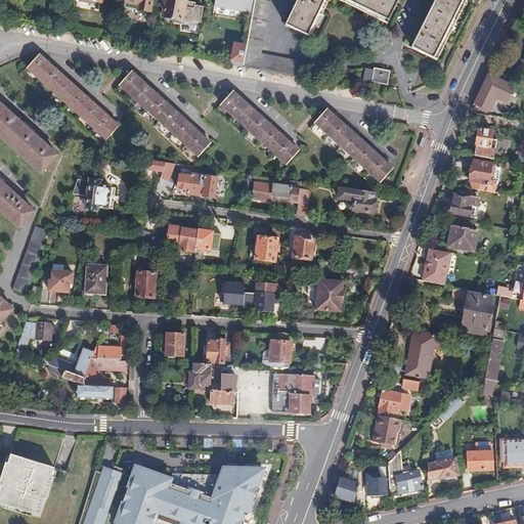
[(123,0),(122,8),(147,13),(149,0),(123,0)]
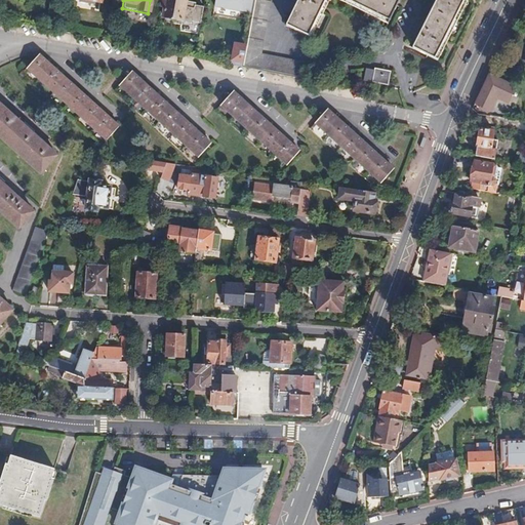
[(163,0),(160,16),(200,25),(203,5),(196,3),(196,0),(195,0),(163,0)]
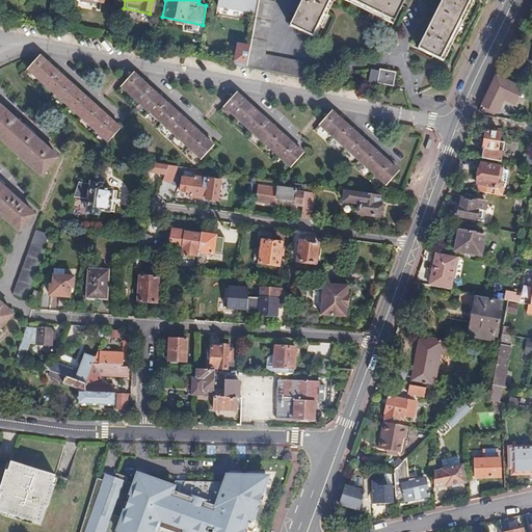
[(253,0),(243,49),(240,69),(271,75),(304,82),(307,65),(259,56),(269,0),(253,0)]
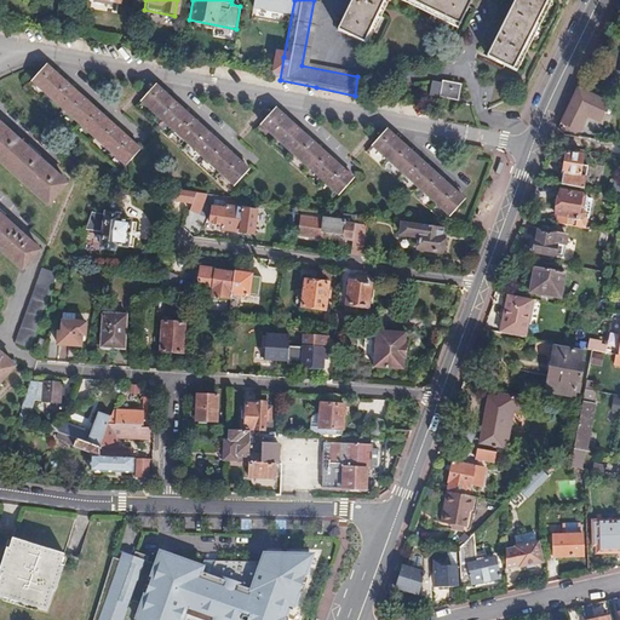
[(346,0),(334,28),(362,44),(384,0),(403,0),(453,28),(466,1),(464,0),(346,0)]
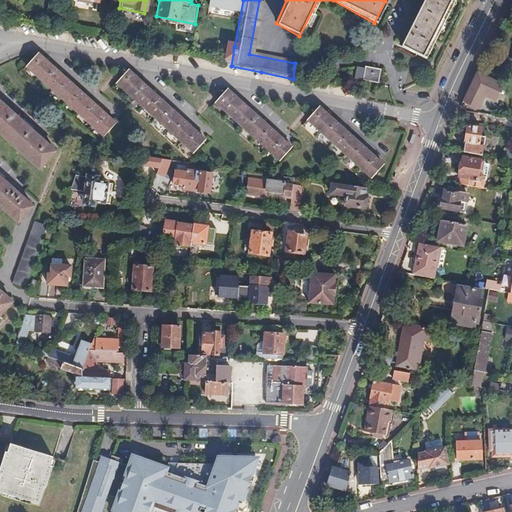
[(422,0),(398,46),(423,60),(453,0),(422,0)]
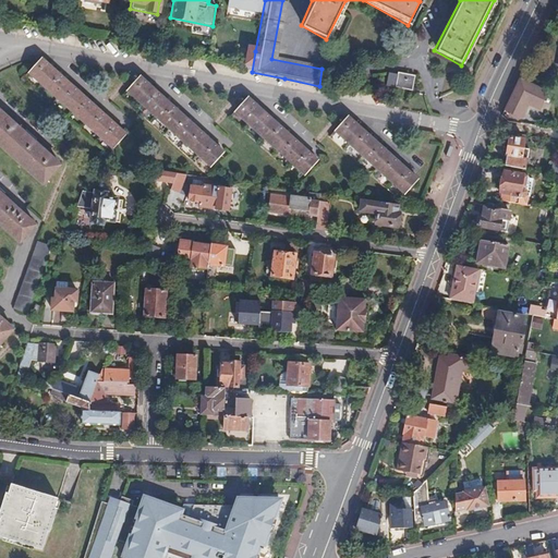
[(158,41),(156,55),(162,56),(166,43),(158,41)]
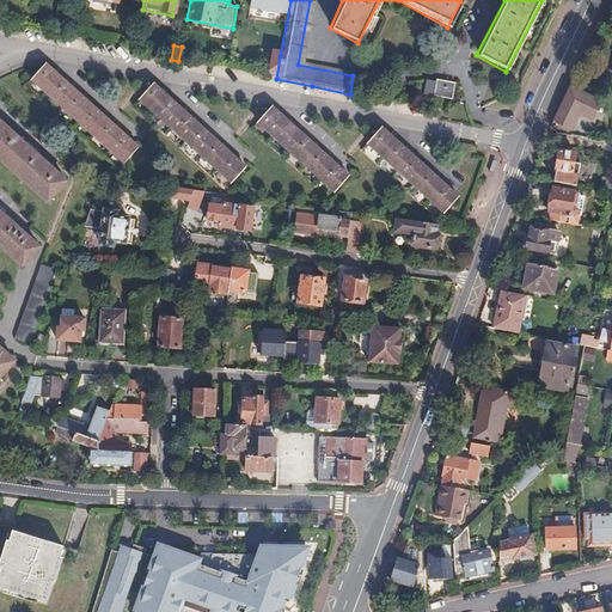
[(267,54),(262,77),(276,79),(280,56),(267,54)]
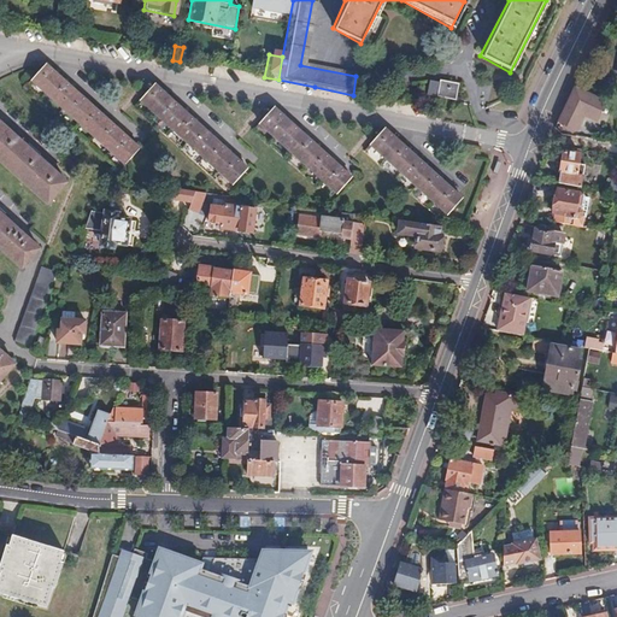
[(48,68),(34,83),(125,169),(139,153),(48,68)]
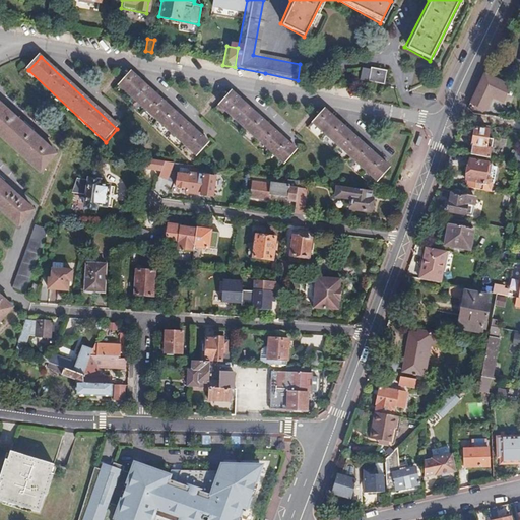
[(368,69),(365,83),(382,86),(385,72),(368,69)]
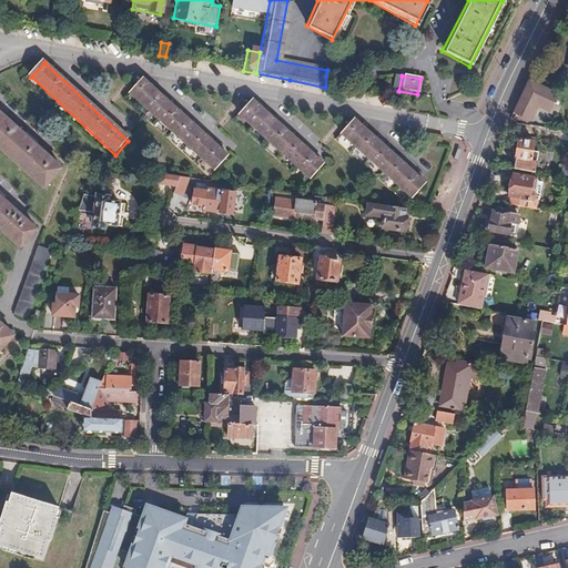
[(142,81),(129,94),(214,173),(226,160),(142,81)]
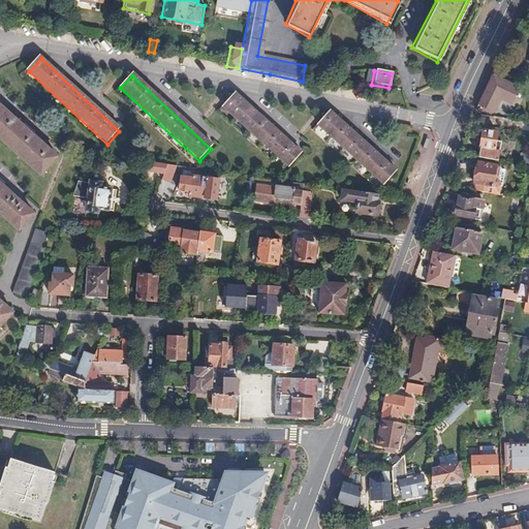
[(519,88),(491,75),(477,103),(485,107),(485,111),(491,115),(500,98),(514,100),(519,88)]
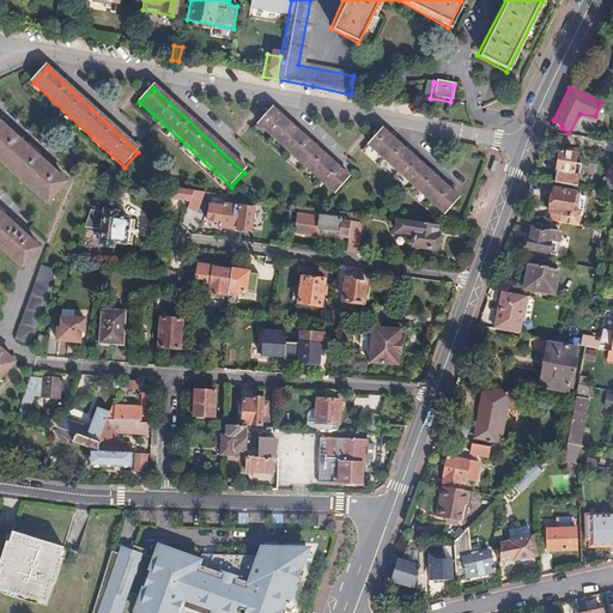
[(275,109),(260,125),(335,194),(349,178),(275,109)]
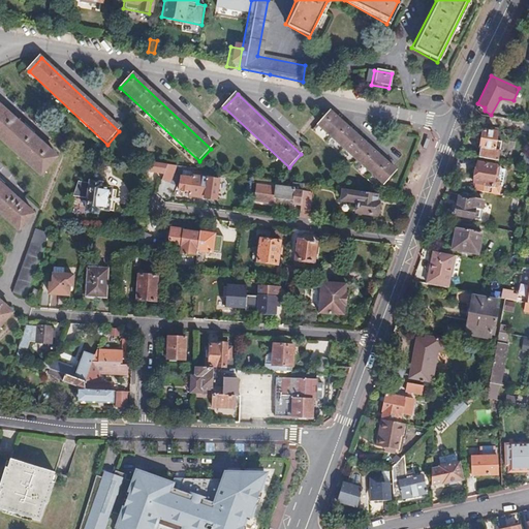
[(0,109),(0,143),(39,179),(56,161),(0,109)]
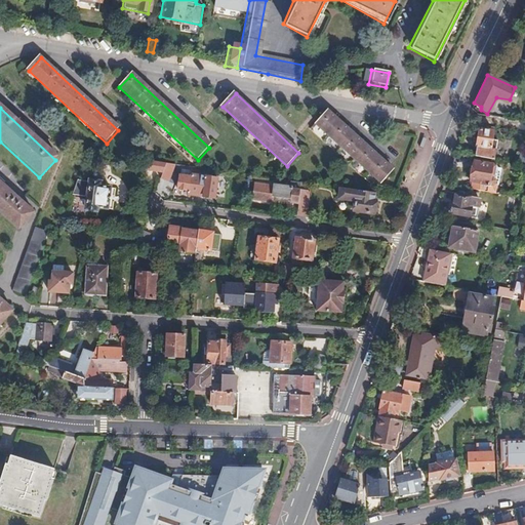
[(325,109),(313,122),(378,183),(391,169),(325,109)]
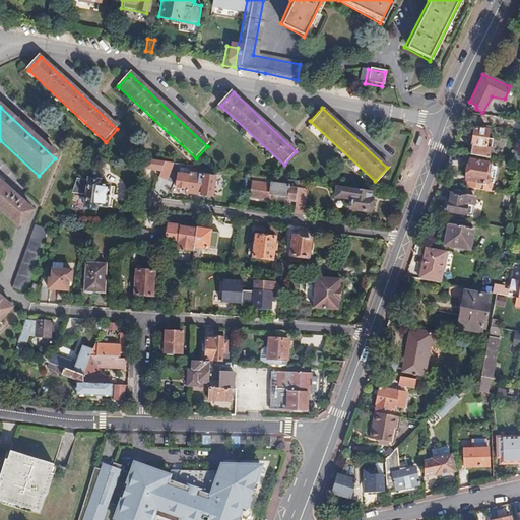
[(391,120),(390,129),(403,131),(404,123),(391,120)]
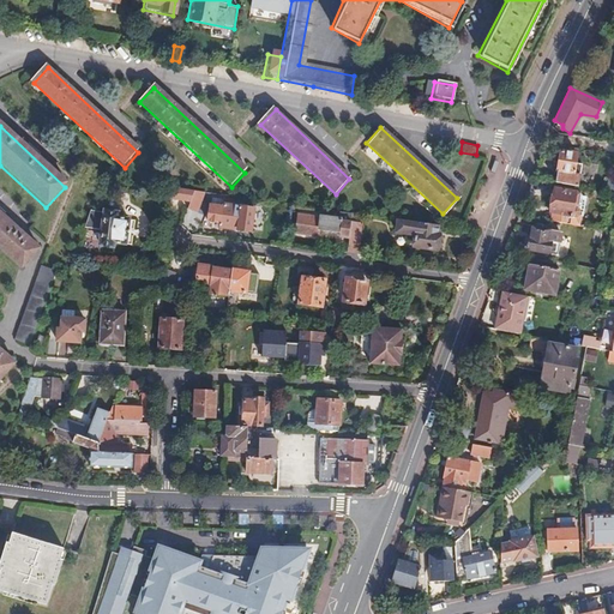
[(559,152),(553,184),(576,188),(581,166),(573,164),(576,155),(559,152)]
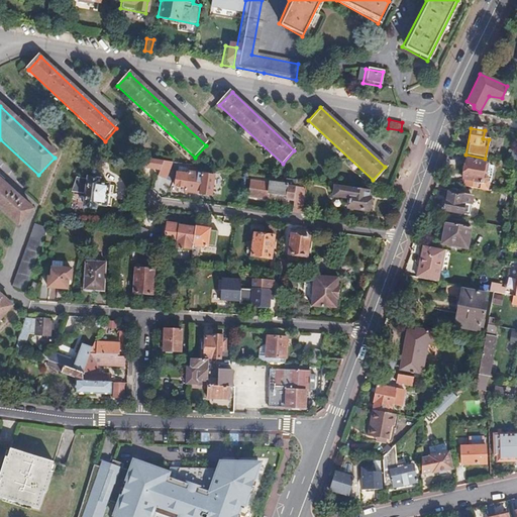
[(508,163),(515,164),(516,153),(516,152),(510,152),(508,163)]
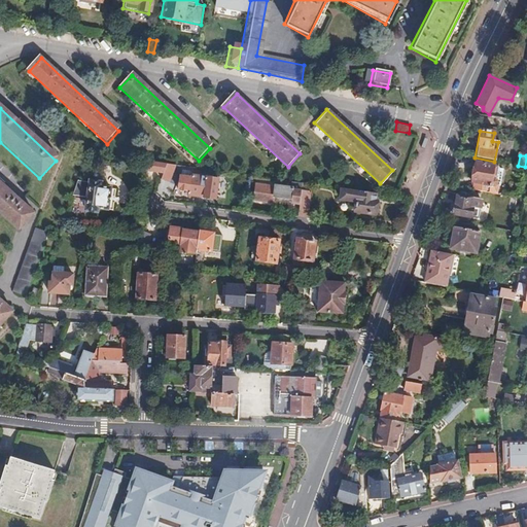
[(475,163),(470,183),(489,187),(490,182),(493,182),(496,181),(498,172),(496,169),(492,169),(493,166),(475,163)]
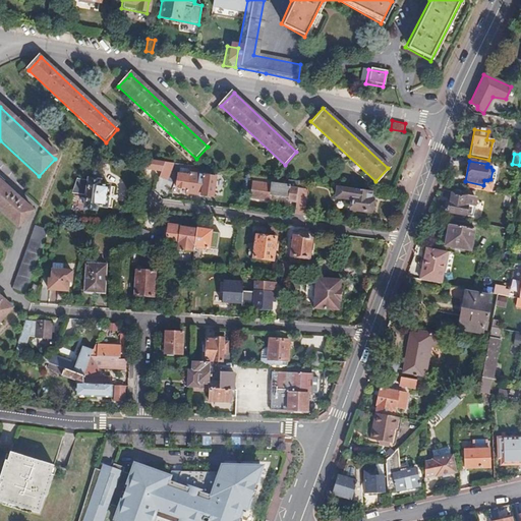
[(164,167),(165,165),(147,163),(146,173),(161,175),(164,167)]
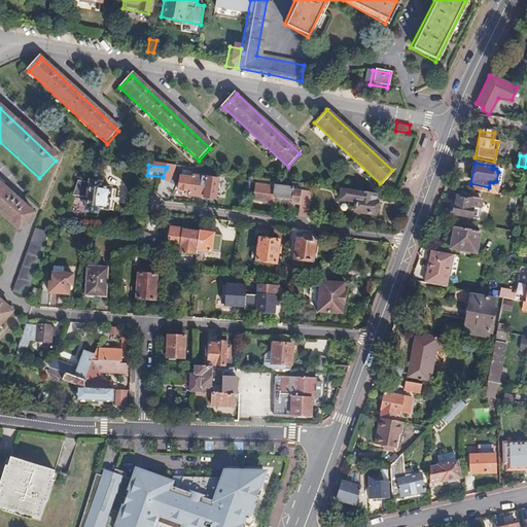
[(174,173),(166,169),(163,177),(160,184),(168,187),(174,173)]
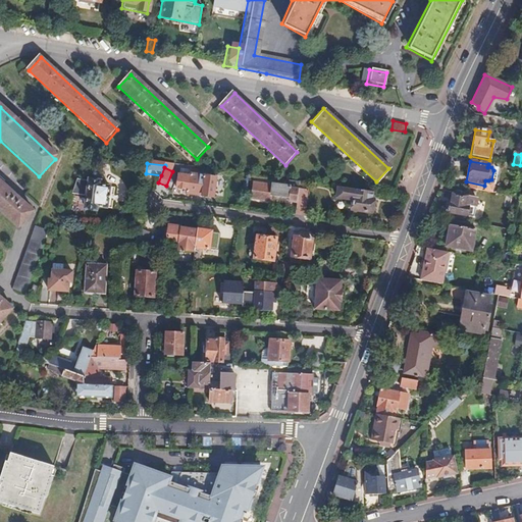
[(172,171),(166,186),(173,190),(179,174),(172,171)]
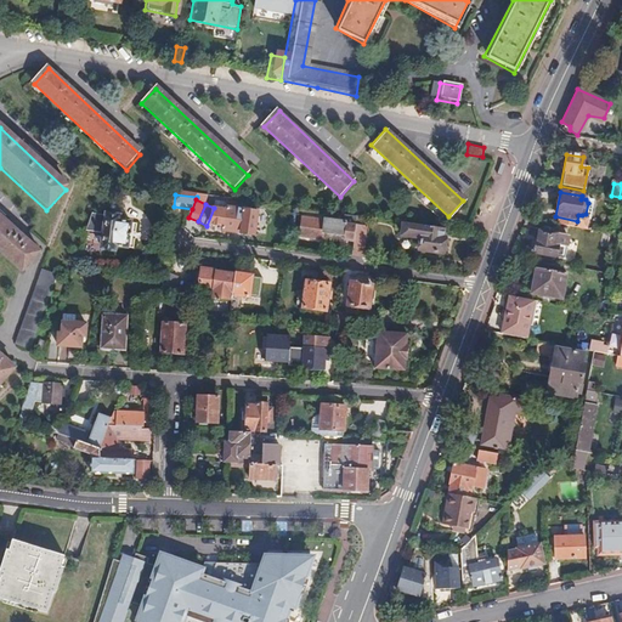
[(231,215),(228,235),(263,239),(265,220),(231,215)]
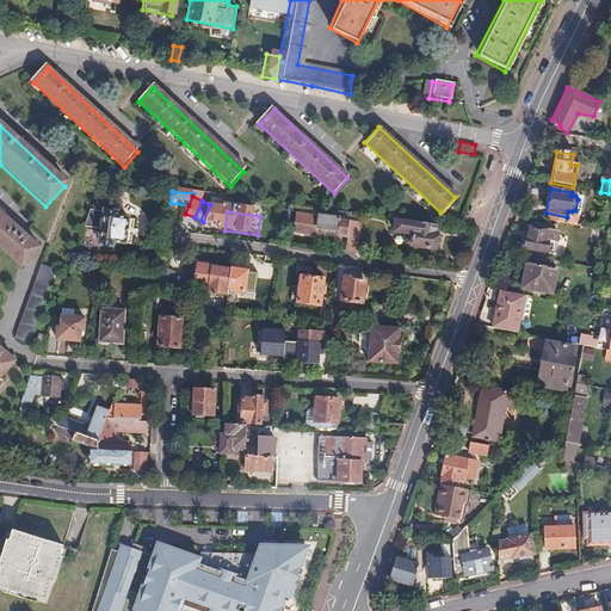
[(0,213),(0,246),(22,267),(39,248),(0,213)]
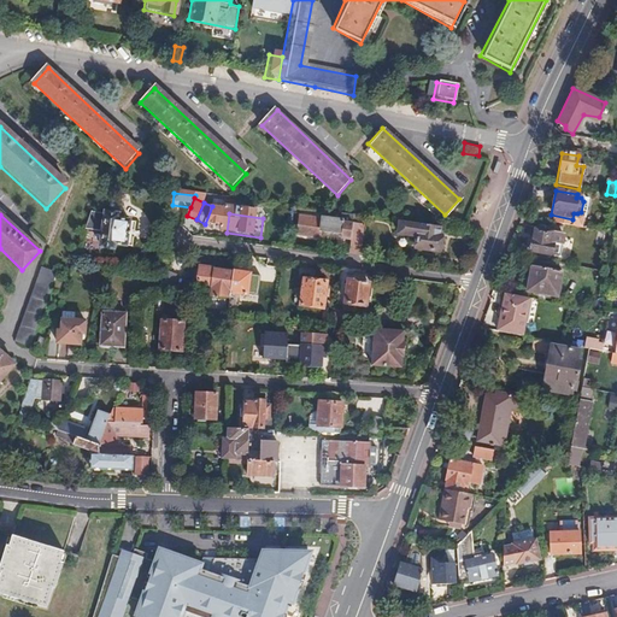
[(350,239),(352,216),(342,215),(341,222),(321,219),(321,222),(298,219),(294,239),(318,242),(318,233),(340,235),(340,238),(350,239)]
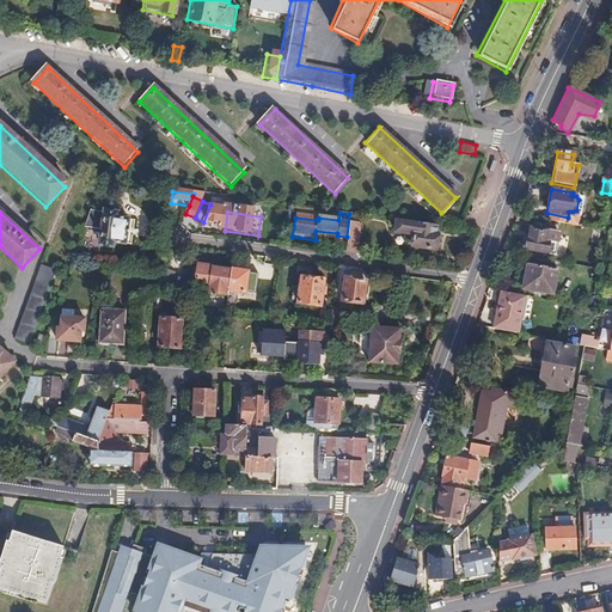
[(103,216),(90,214),(85,230),(102,232),(99,245),(110,246),(111,243),(122,244),(126,222),(115,220),(115,216),(103,214),(103,216)]
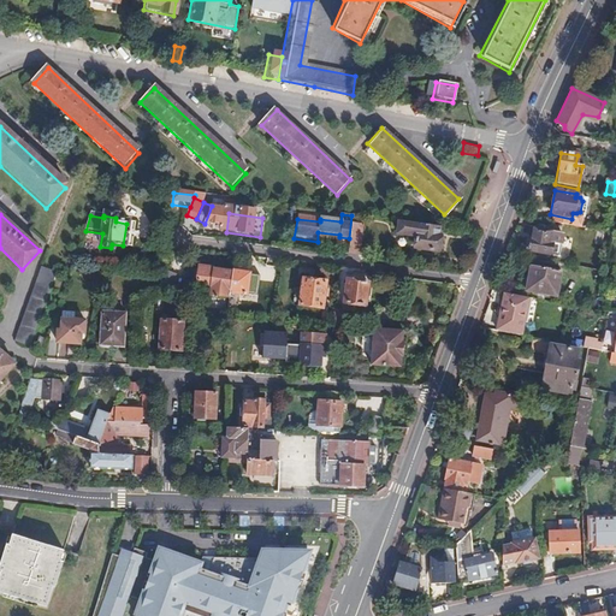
[(408,223),(398,221),(397,232),(407,234),(408,223)]
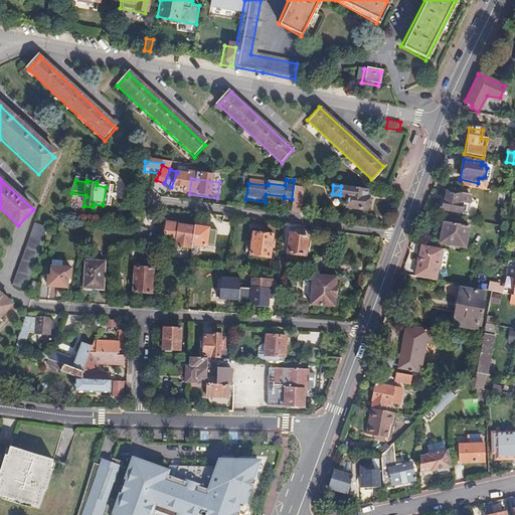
[(365,197),(366,190),(351,188),(350,196),(347,196),(346,208),(365,211),(367,198),(365,197)]
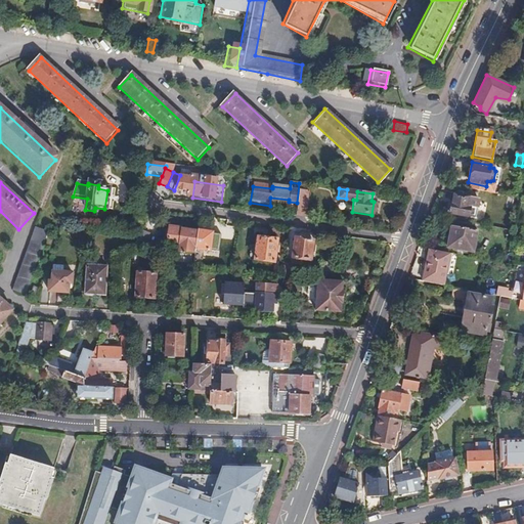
[(451,195),(447,213),(467,217),(470,200),(451,195)]
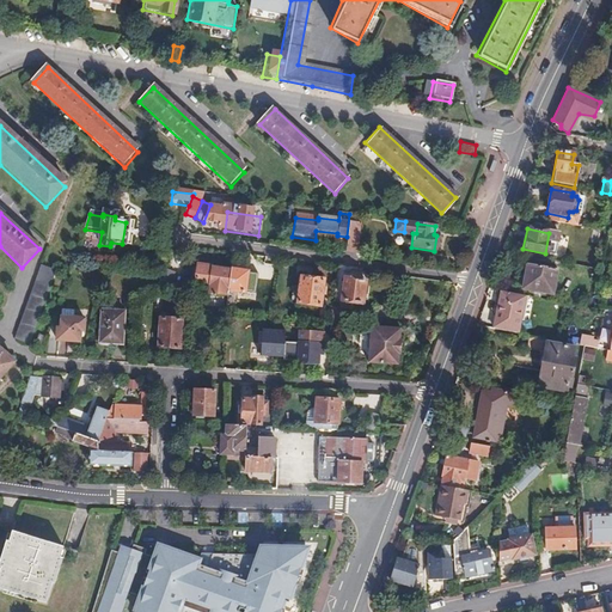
[(349,233),(346,254),(356,255),(359,236),(349,233)]
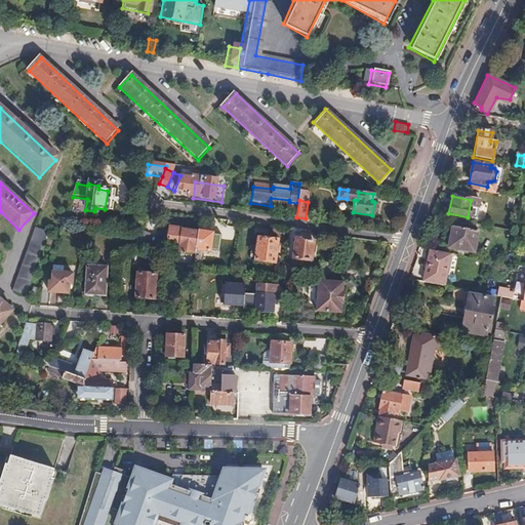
[(451,228),(447,249),(474,254),(478,233),(451,228)]
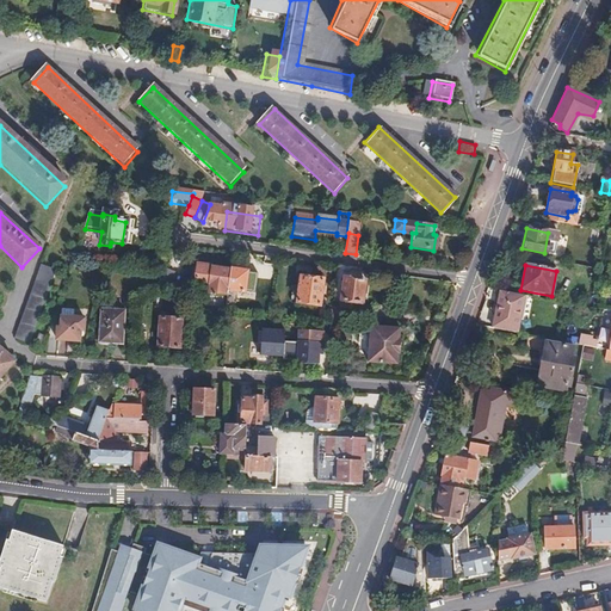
[(41,270),(14,339),(30,345),(55,275),(41,270)]
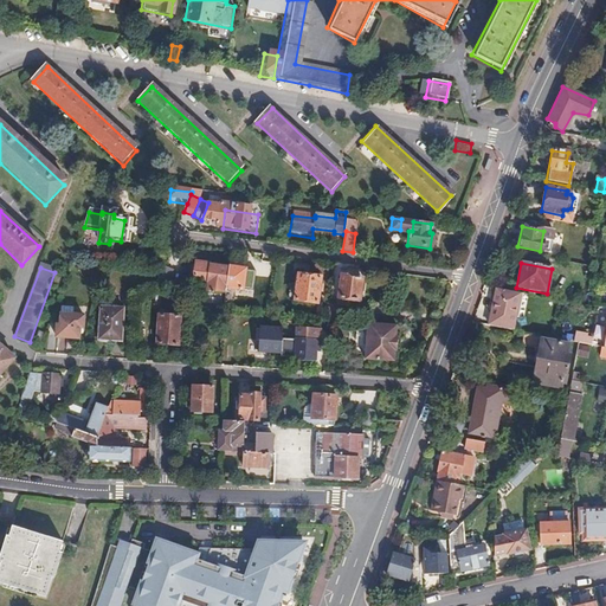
[(224,290),(226,271),(210,269),(206,294),(224,296),(224,290)]
